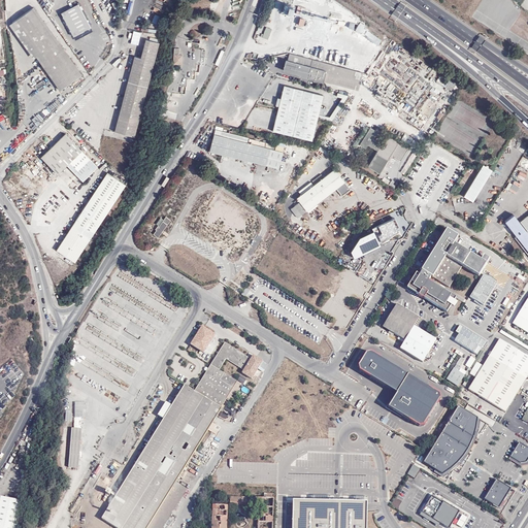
[(91,28),(78,4),(62,13),(74,37),(91,28)]
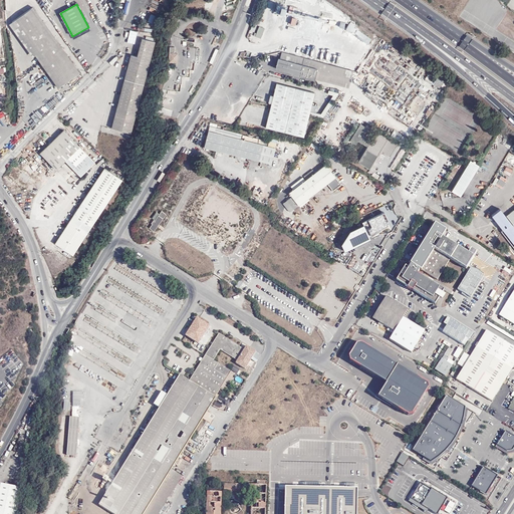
[(79,72),(33,7),(24,14),(22,11),(18,14),(20,17),(12,22),(58,86),(79,72)]
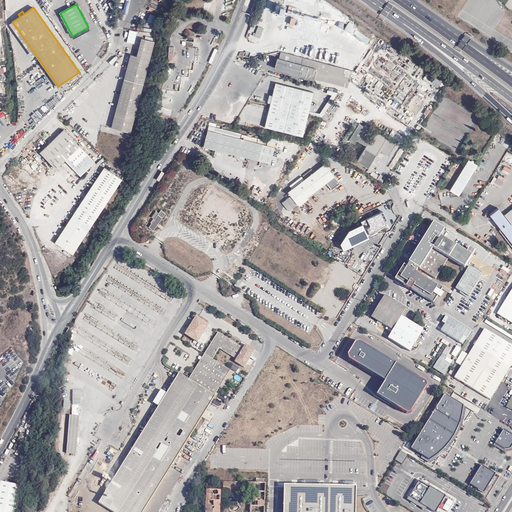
[(152,23),(155,15),(150,13),(147,21),(152,23)]
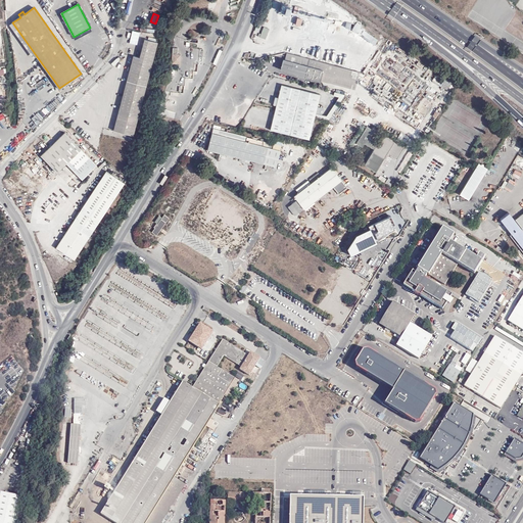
[(354,25),(351,29),(374,44),(377,39),(354,25)]
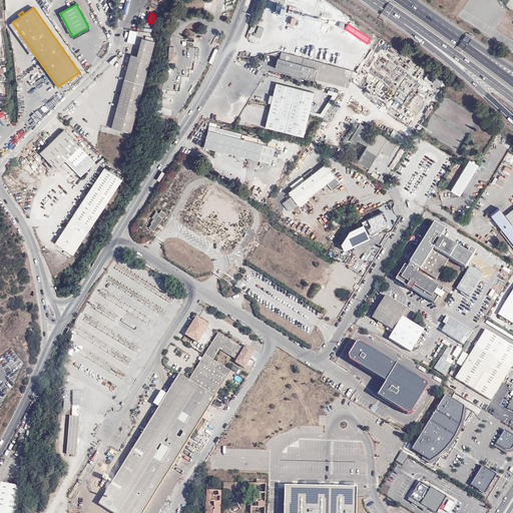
[(264,28),(259,26),(255,33),(254,32),(253,35),(260,38),(264,28)]
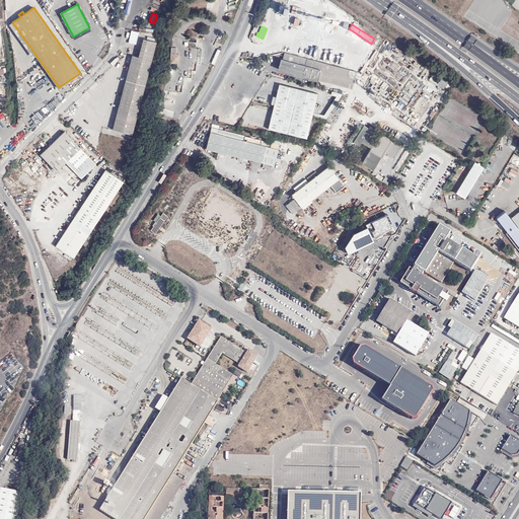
[(113,129),(133,135),(140,108),(157,43),(143,39),(139,57),(132,56),(113,129)]
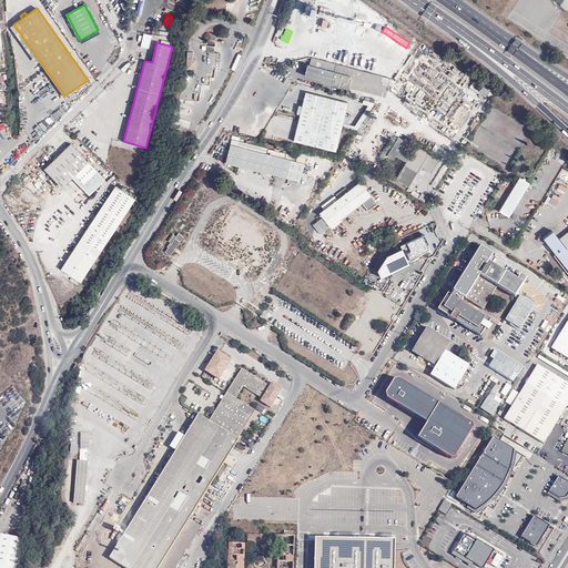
[(334,64),(310,58),(307,66),(305,66),(304,72),(305,75),(330,82),(334,64)]
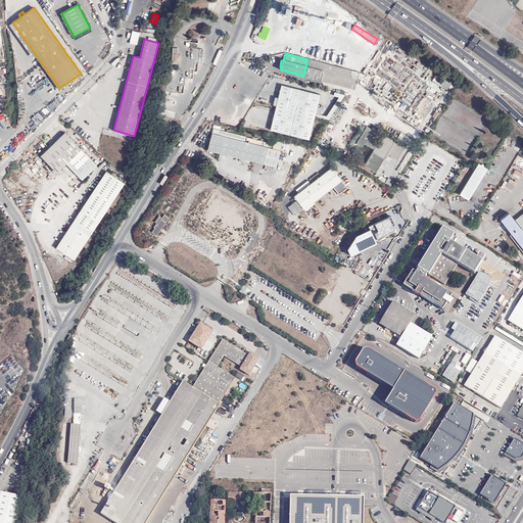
[(303,76),(319,80),(324,63),(307,59),(303,76)]
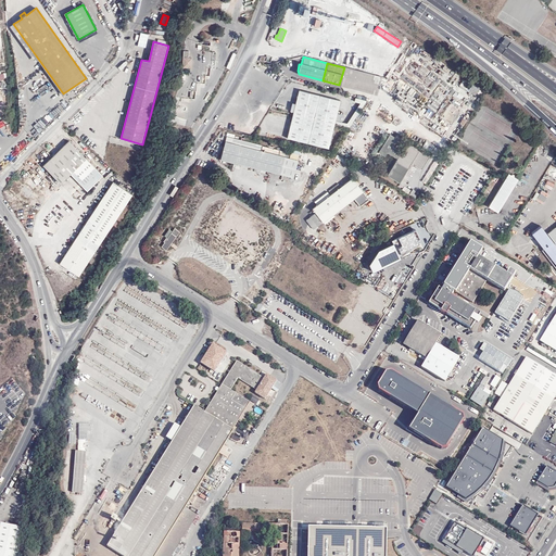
[(24,67),(15,72),(20,80),(28,77),(24,67)]
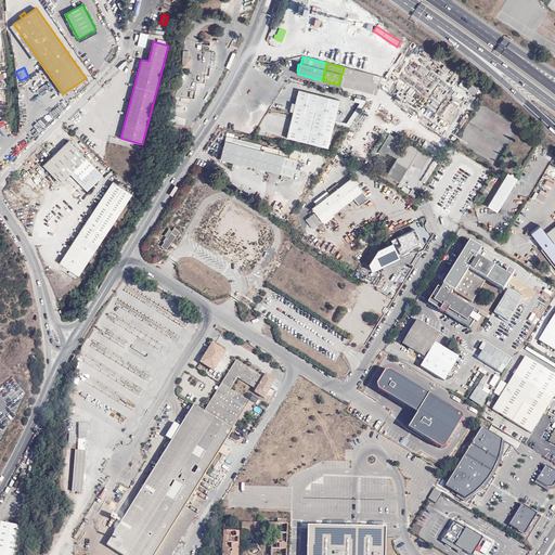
[(375,94),(379,76),(344,67),(338,85),(375,94)]
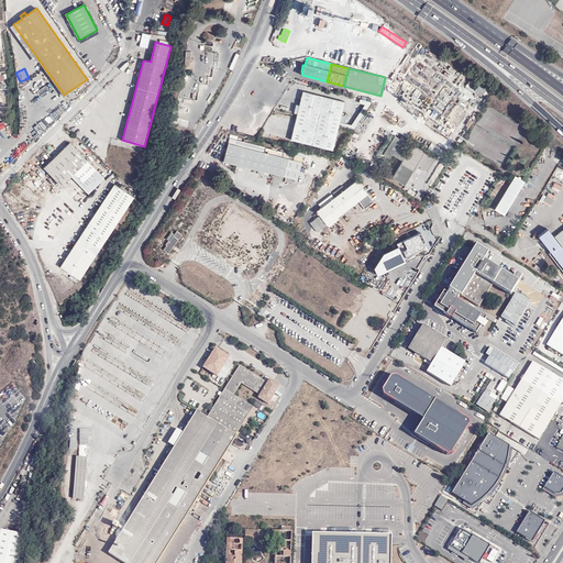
[(201,92),(203,84),(196,83),(196,77),(183,75),(179,97),(192,100),(194,91),(201,92)]
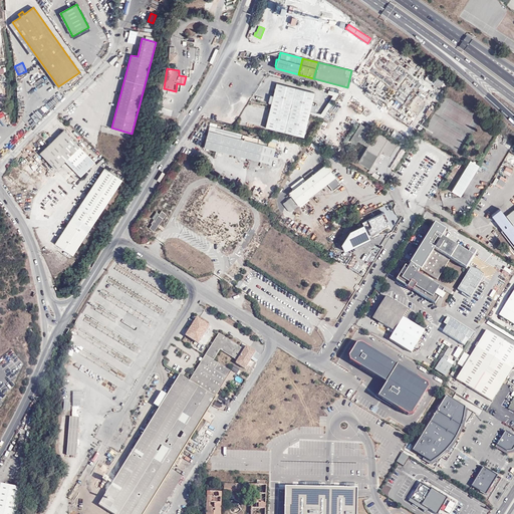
[(312,92),(275,84),(265,129),(302,137),(312,92)]
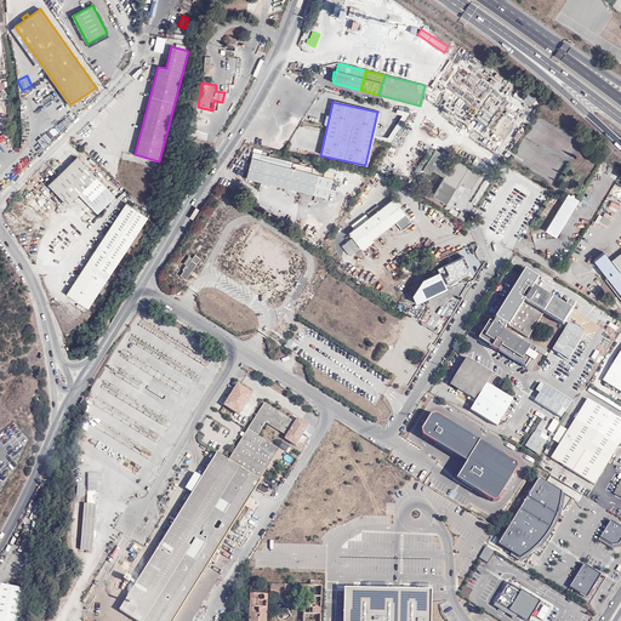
[(383,140),(389,142),(398,129),(399,120),(403,121),(408,114),(408,112),(397,109),(396,114),(400,114),(400,118),(388,137),(382,136),(383,129),(376,126),(375,135),(383,140)]
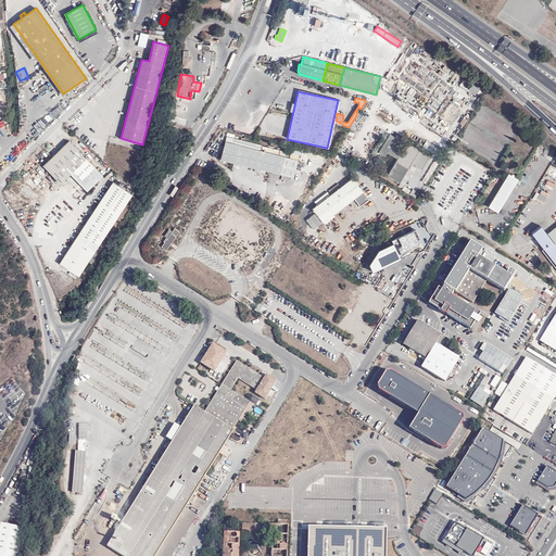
[(379,153),(386,156),(394,136),(388,134),(379,153)]
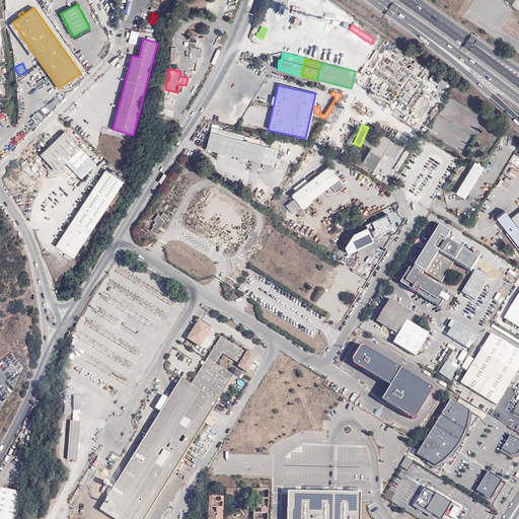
[(267,142),(210,127),(205,148),(242,158),(272,166),(276,155),(283,157),(284,151),(266,146),(267,142)]
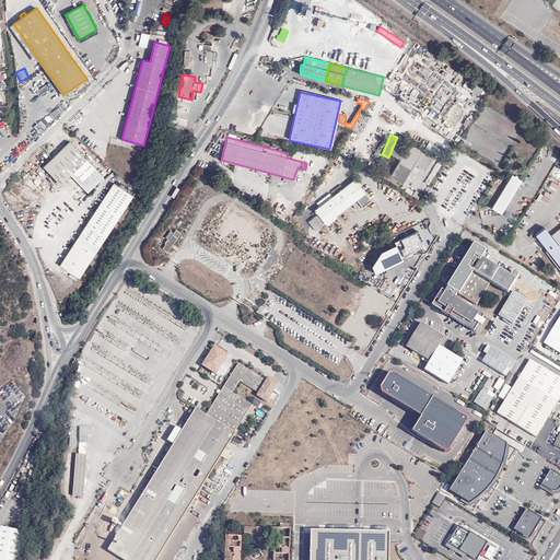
[(89,193),(104,177),(70,141),(44,166),(61,185),(71,175),(89,193)]
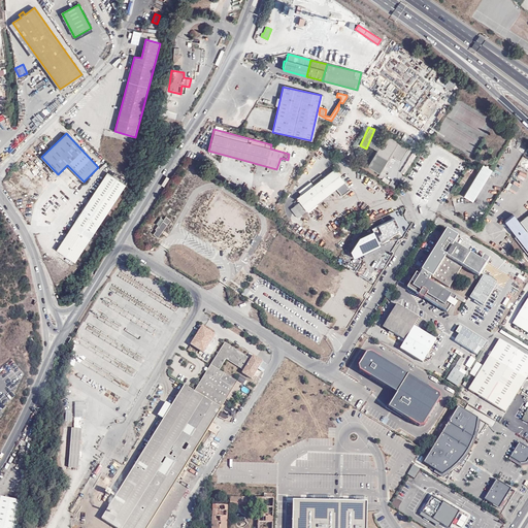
[(385,137),(376,151),(367,166),(378,173),(390,155),(400,161),(406,150),(385,137)]
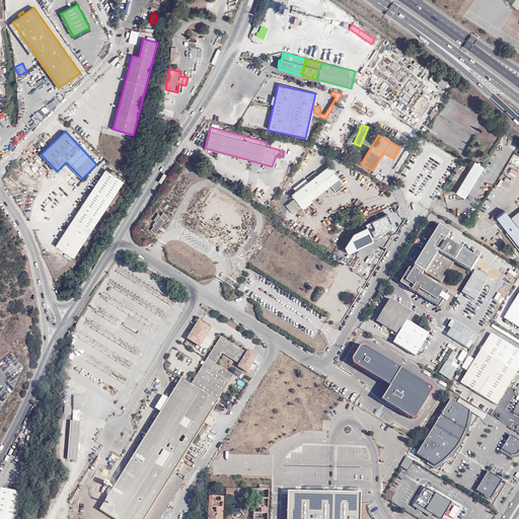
[(273,139),(271,147),(278,149),(280,141),(273,139)]
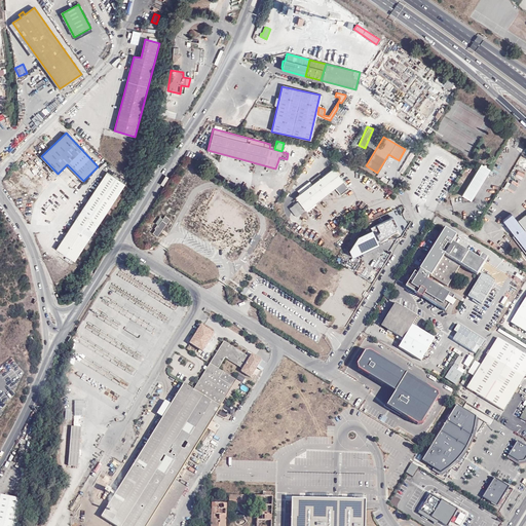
[(480,164),(470,181),(480,185),(489,170),(480,164)]
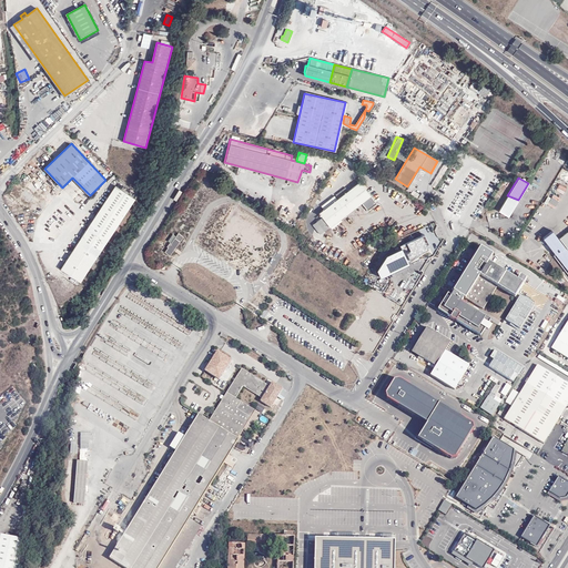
[(376,203),(365,189),(359,181),(318,213),(323,217),(330,226),(361,202),(367,210),(376,203)]
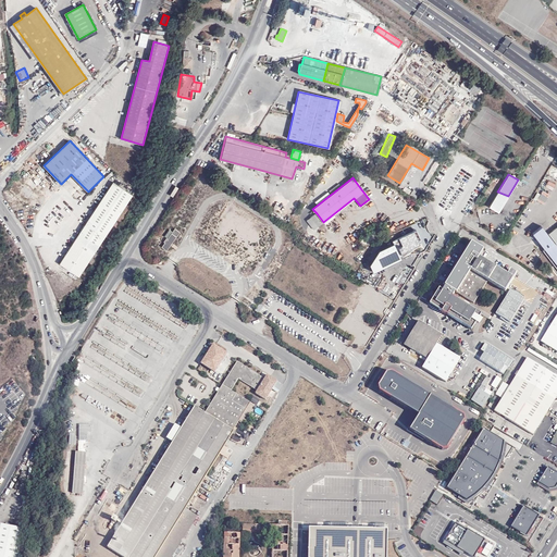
[(76,181),(67,189),(77,199),(86,190),(76,181)]
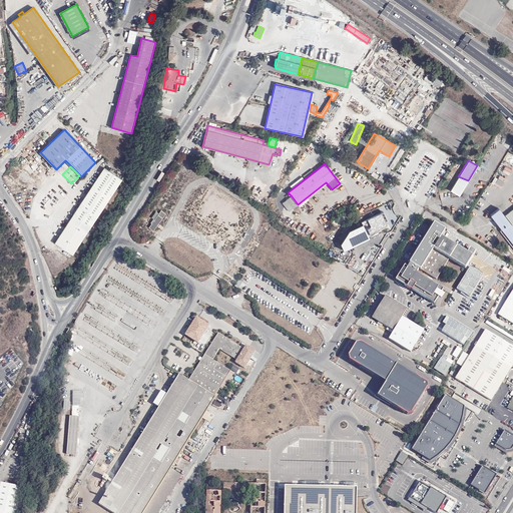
[(505,166),(502,171),(508,175),(511,169),(505,166)]
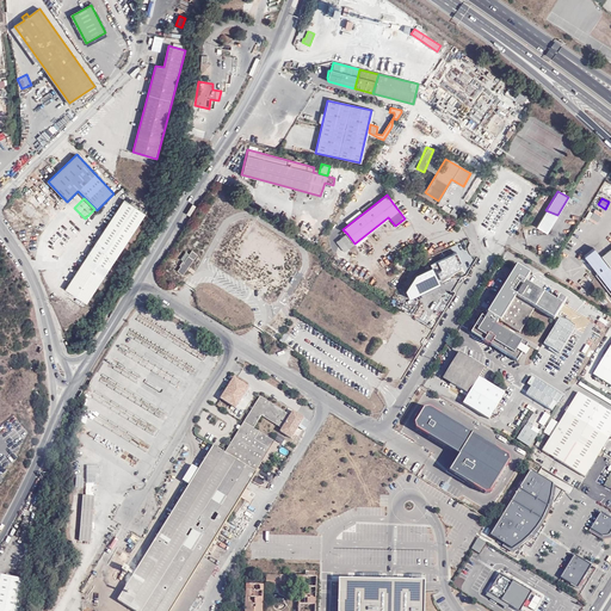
[(66,289),(87,303),(146,214),(124,199),(66,289)]
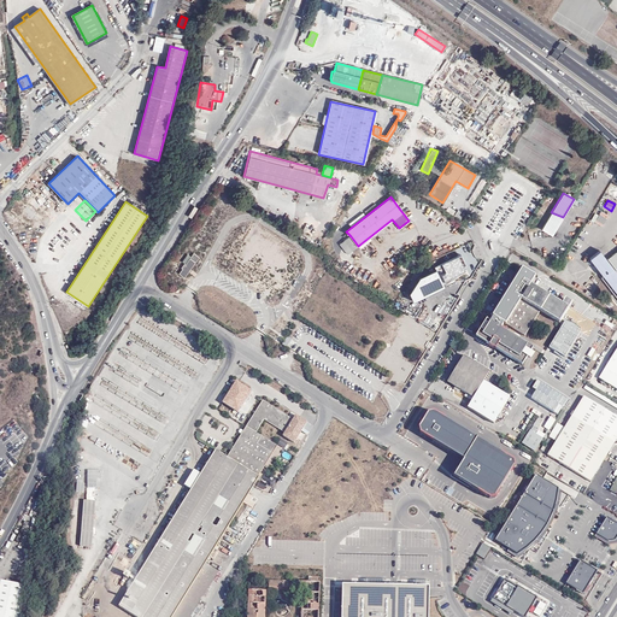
[(600,211),(594,221),(601,225),(607,216),(600,211)]
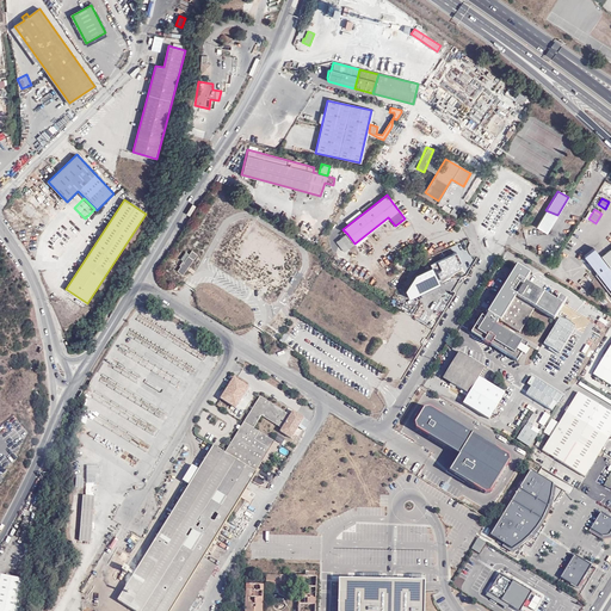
[(557,215),(545,210),(535,227),(545,234),(557,215)]
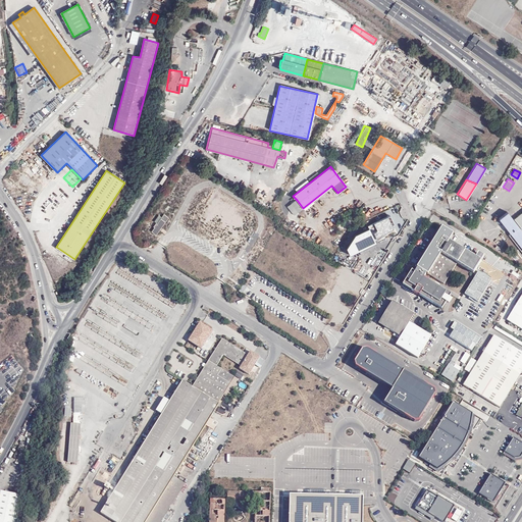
[(298,211),(303,208),(297,200),(292,204),(298,211)]
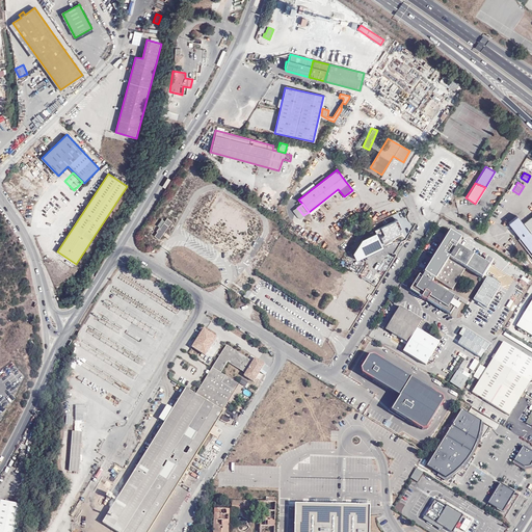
[(299,219),(303,215),(297,208),(293,211),(299,219)]
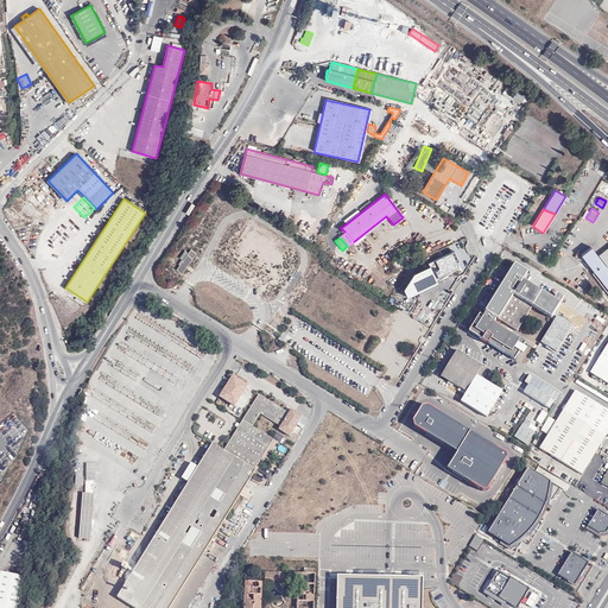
[(284,253),(267,241),(263,249),(279,260),(284,253)]
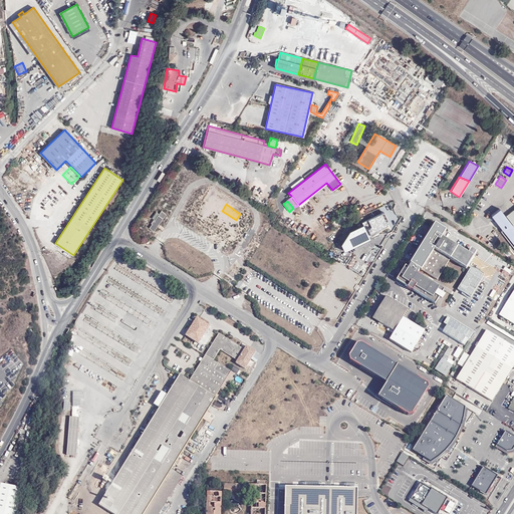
[(504,215),(499,209),(492,215),(503,230),(509,225),(503,216),(504,215)]
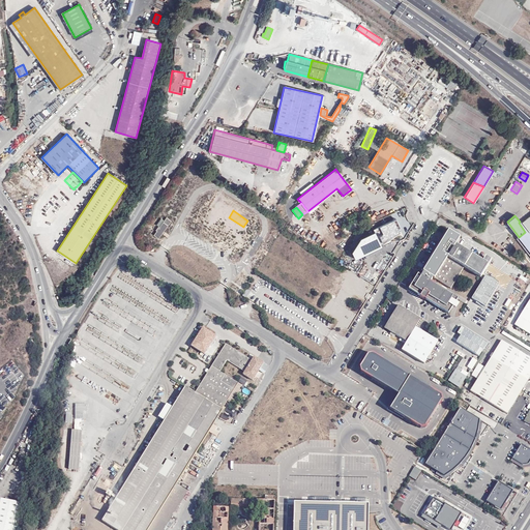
[(171,221),(167,217),(165,221),(162,218),(157,225),(158,225),(157,226),(158,226),(155,230),(156,231),(154,235),(158,238),(162,234),(160,233),(163,230),(164,231),(171,221)]
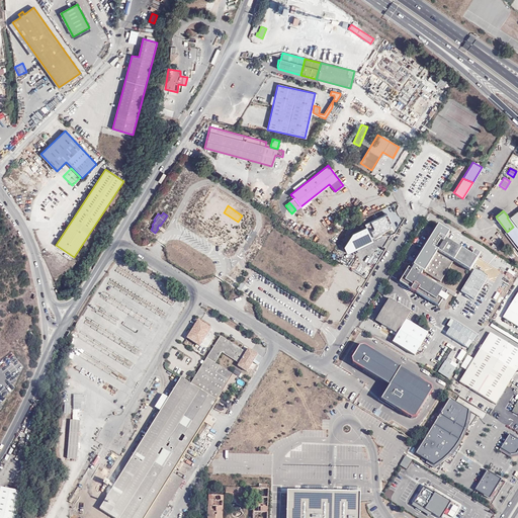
[(375,233),(375,234),(390,228),(384,214),(366,223),(368,226),(353,234),(358,245),(372,238),(371,235),(375,233)]
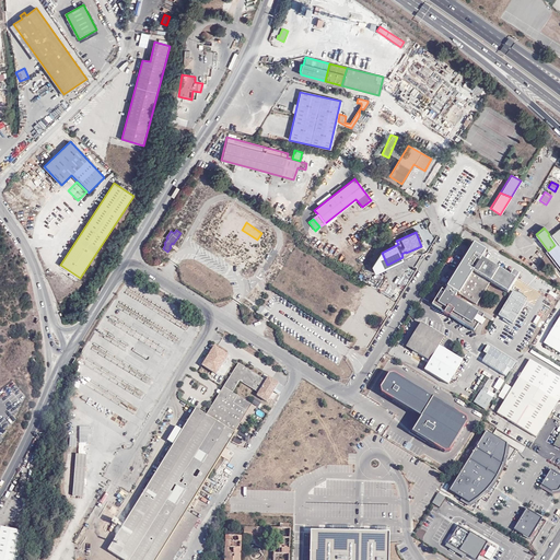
[(559,248),(549,234),(548,235),(555,245),(559,252),(559,248)]
